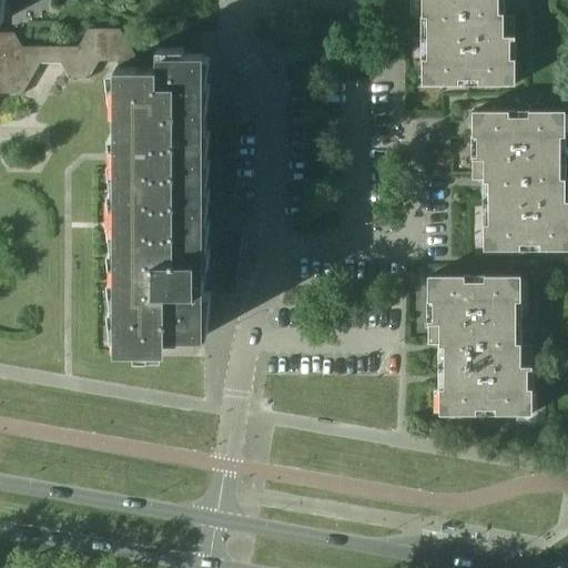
[(503,16),(503,14),(497,14),(497,0),(409,0),(411,16),(421,16),(421,40),(426,40),(426,60),(422,60),(422,84),(457,84),(457,79),(478,79),(478,84),(514,84),(514,60),(509,60),(509,40),(514,40),(514,17),(503,16)]
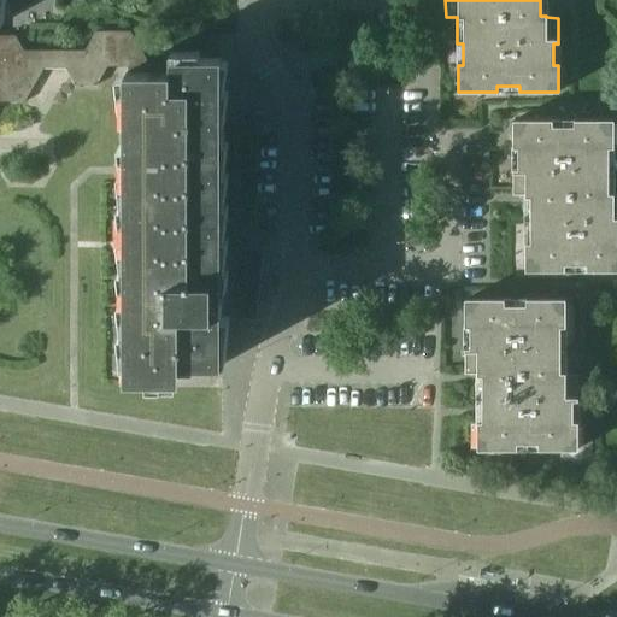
[(0,101),(24,103),(43,69),(65,69),(75,86),(97,86),(107,68),(128,68),(128,74),(176,74),(176,63),(148,63),(130,31),(97,31),(86,51),(23,51),(15,36),(0,35),(0,101)]
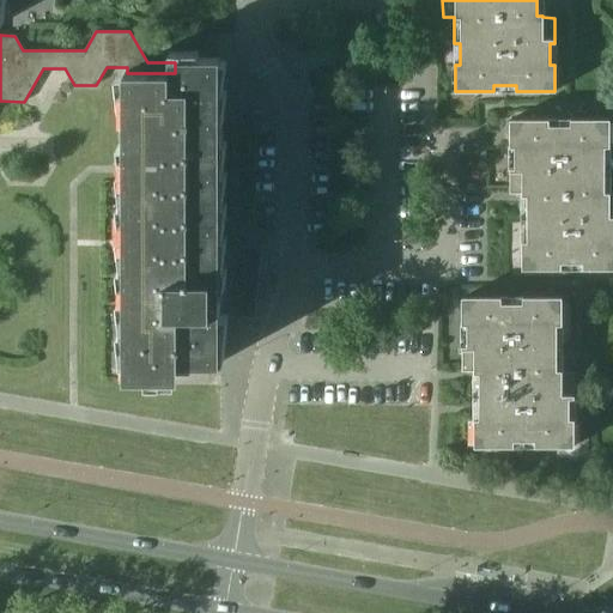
[(220,250),(220,217),(220,59),(175,59),(175,62),(175,73),(127,73),(125,73),(125,149),(125,378),(169,378),(169,358),(174,358),(174,363),(220,363),(220,314),(229,314),(229,315),(230,315),(252,315),(252,272),(249,272),(250,261),(252,261),(252,249),(230,249),(230,248),(229,248),(229,250),(220,250)]
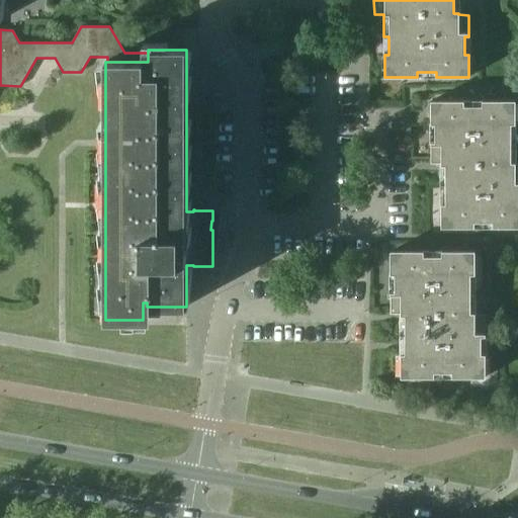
[(492,228),(517,228),(517,165),(514,165),(514,164),(510,164),(510,124),(514,124),(514,101),(482,101),(482,107),(463,107),(463,101),(430,101),(430,124),(435,124),(435,143),(430,143),(430,164),(439,164),(439,186),(445,186),(445,204),(441,204),(441,228),(473,228),(473,223),(492,223),(492,228)]
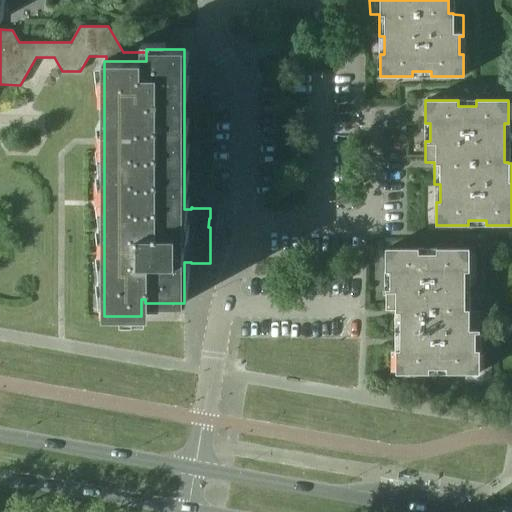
[(446,373),(479,373),(479,351),(474,351),(474,333),(479,333),(479,312),(468,312),(468,310),(464,310),(464,271),(468,271),(468,249),(436,249),(436,254),(418,254),(418,249),(385,249),(385,272),(390,272),(390,290),(385,290),(385,311),(394,311),(394,333),(400,333),(400,351),(396,351),(396,373),(428,373),(428,368),(446,368),(446,373)]
